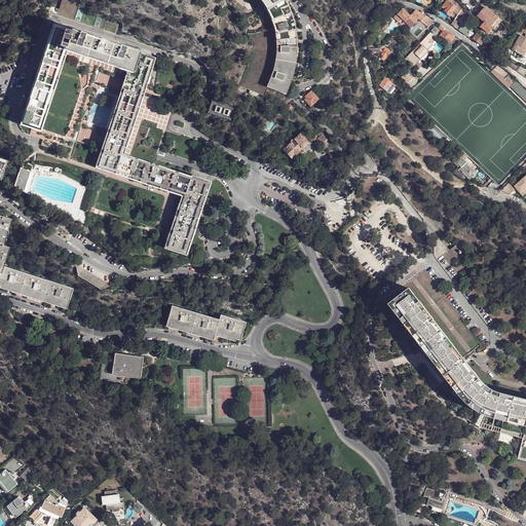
[(92,26),(105,30),(108,21),(90,14),(91,9),(64,0),(61,9),(49,5),(47,11),(59,15),(59,14),(70,19),(70,20),(76,21),(92,26)]
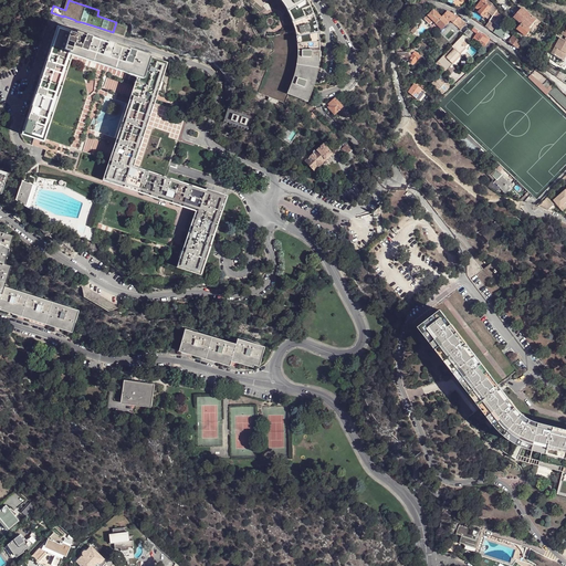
[(287,94),(306,102),(314,82),(320,61),(320,54),(316,27),(313,17),(303,0),(279,0),(284,6),(291,18),(295,30),(294,31),(296,37),(297,44),(297,46),(297,52),(297,58),(296,63),(295,67),(294,73),(292,80),(290,84),(289,90),(287,94)]
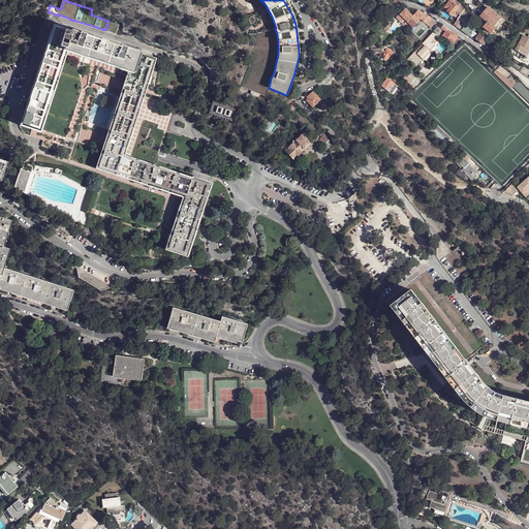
[(447,11),(453,16),(458,8),(463,12),(465,9),(461,4),(460,5),(456,1),(457,0),(456,0),(446,0),(449,2),(445,7),(448,10),(447,11)]
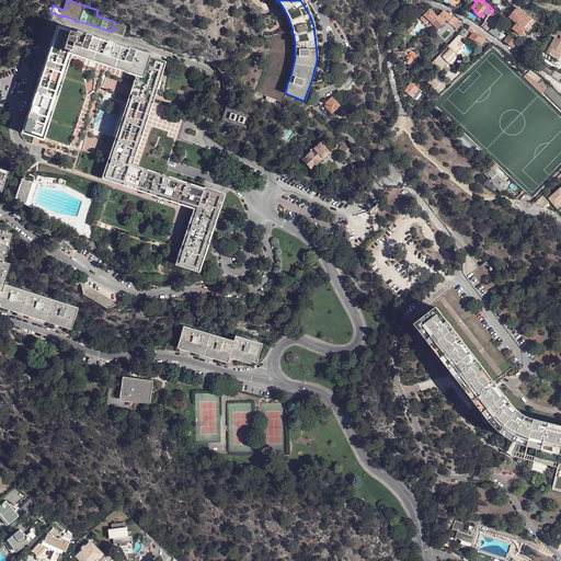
[(513,29),(521,35),(525,30),(526,30),(524,27),(531,19),(518,8),(511,18),(517,24),(513,29)]
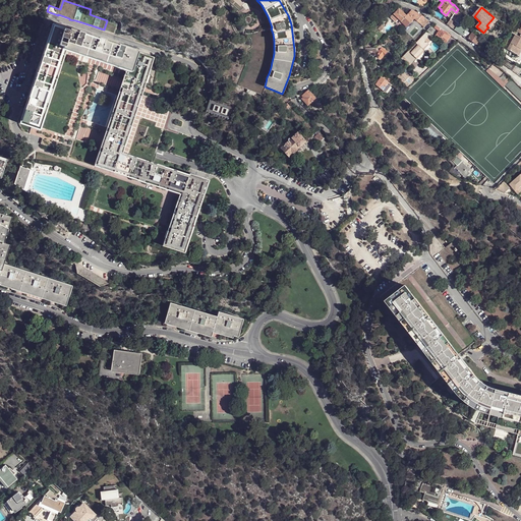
[(446,15),(451,19),(456,12),(451,8),(446,15)]
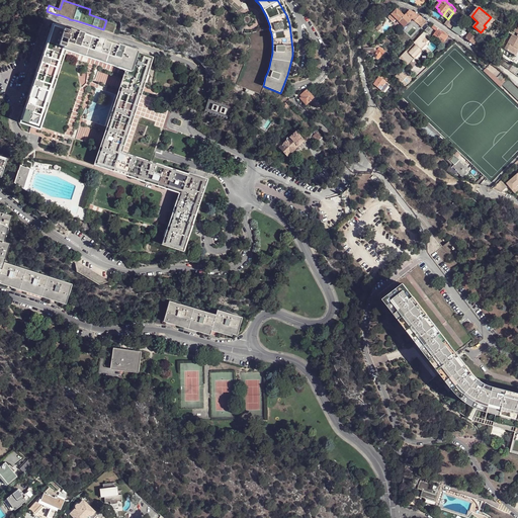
[(400,21),(405,16),(397,9),(392,14),(400,21)]
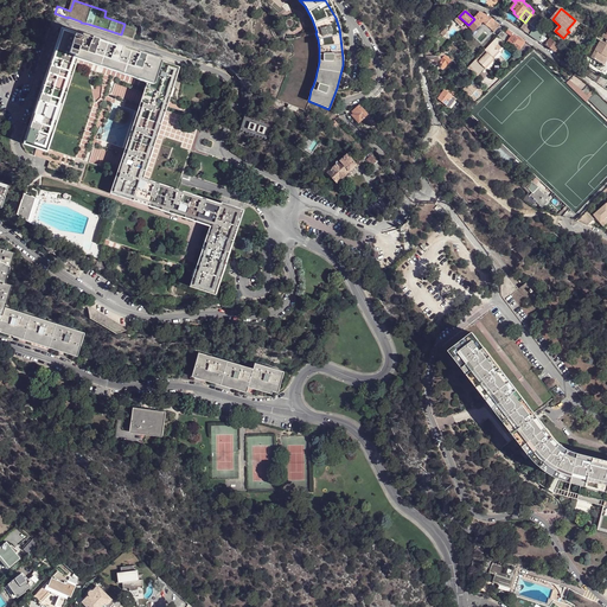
[(521,29),(530,36),(537,25),(536,24),(537,23),(536,21),(540,17),(534,11),(531,14),(525,23),(521,29)]
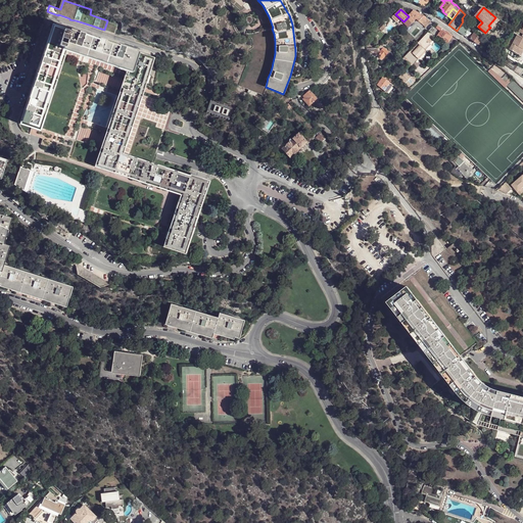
[(409,16),(403,21),(409,27),(416,19),(425,28),(432,20),(428,18),(426,17),(414,11),(409,16)]
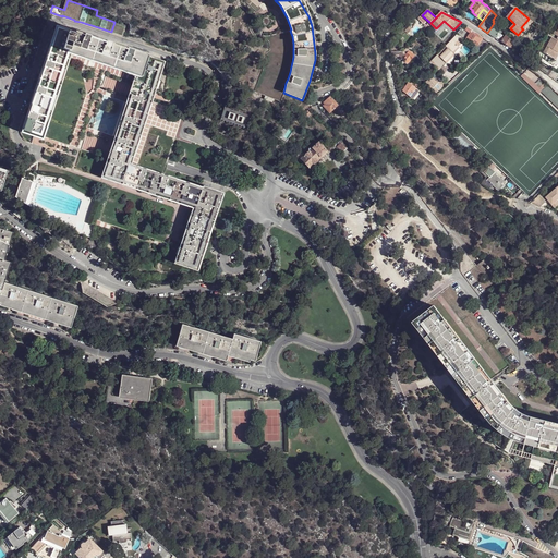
[(111,32),(121,35),(125,25),(114,22),(111,32)]
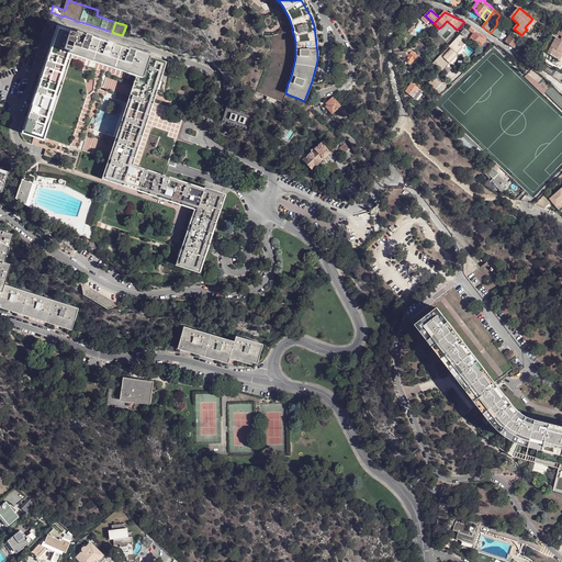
[(439,29),(434,23),(429,26),(435,32),(439,29)]
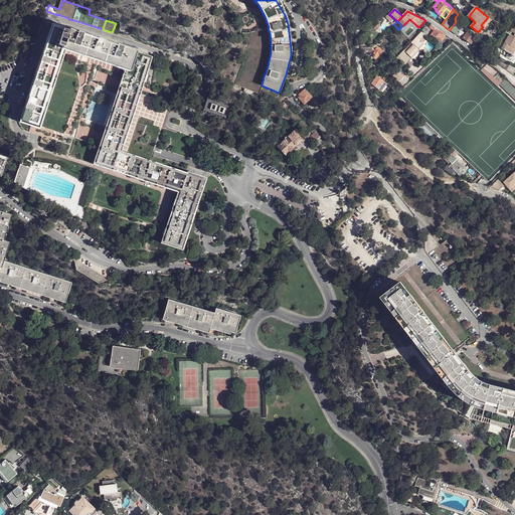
[(450,30),(461,37),(464,32),(462,31),(464,29),(456,21),(450,30)]
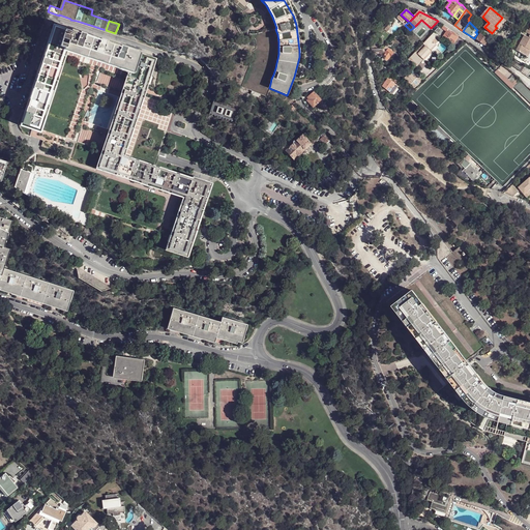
[(100,167),(113,171),(115,165),(116,160),(118,154),(123,156),(156,59),(127,50),(128,49),(122,47),(121,48),(107,42),(108,41),(101,40),(101,41),(87,36),(87,35),(81,33),(81,34),(56,27),(23,124),(40,130),(68,50),(82,55),(85,55),(90,57),(92,58),(134,70),(125,94),(124,97),(113,130),(112,134),(100,167)]
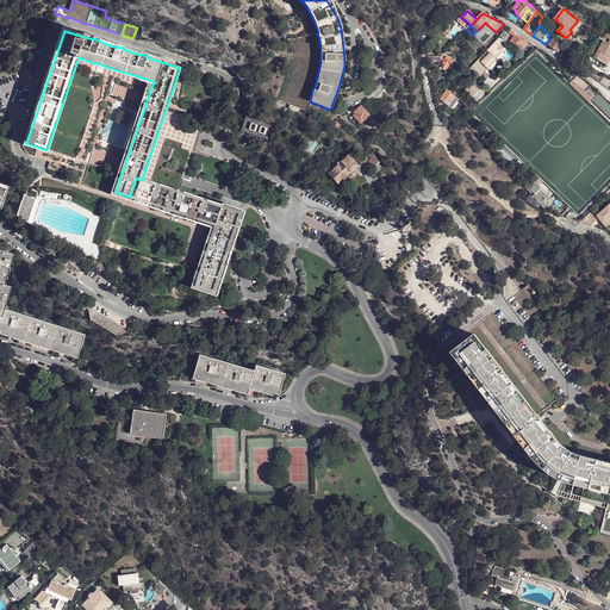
[(288,109),(298,112),(299,109),(306,111),(310,101),(311,97),(312,91),(315,86),(317,79),(318,73),(319,68),(321,62),(321,56),(321,50),(321,48),(319,39),(317,33),(296,39),(291,39),(287,38),(294,45),(294,47),(294,48),(296,55),(294,56),(291,58),(287,76),(278,100),(290,105),(288,109)]
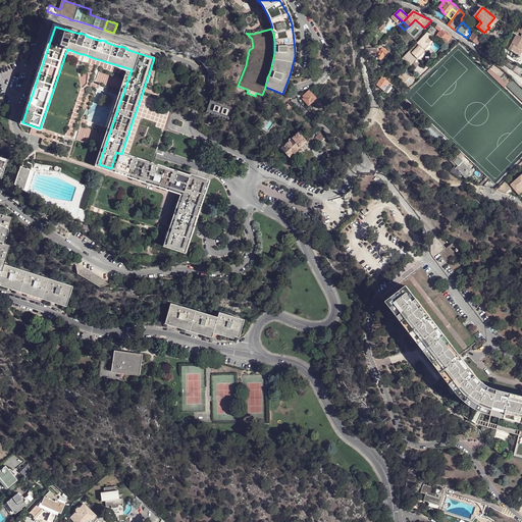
[(441,31),(435,38),(441,42),(445,38),(448,40),(452,35),(447,32),(446,33),(445,33),(441,31)]
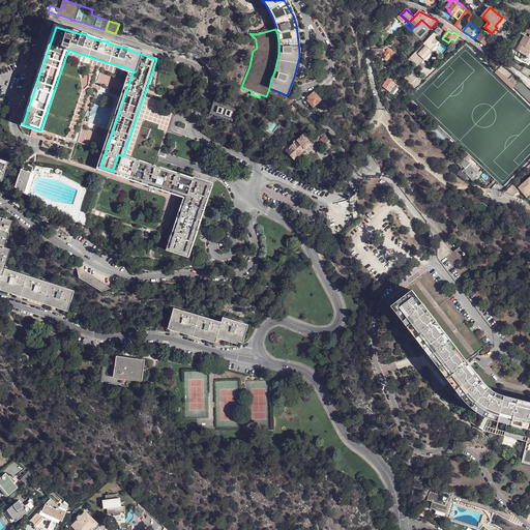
[(410,59),(418,66),(419,65),(432,52),(432,51),(437,46),(436,45),(434,42),(439,37),(434,33),(430,38),(419,49),(410,59)]
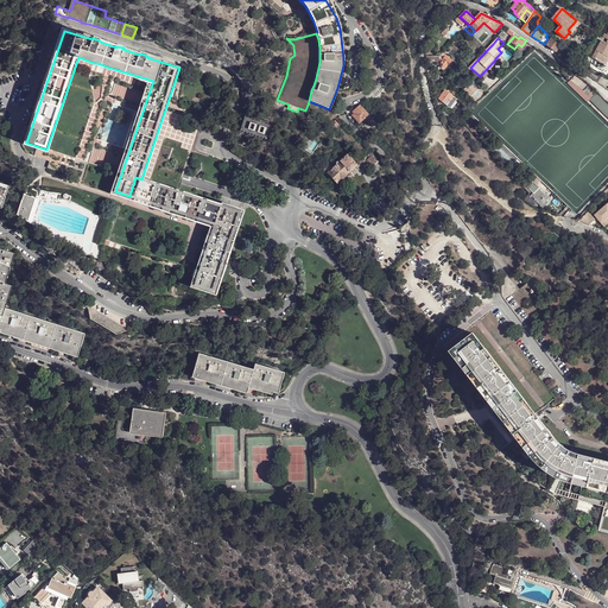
[(556,51),(561,45),(552,38),(548,45),(556,51)]
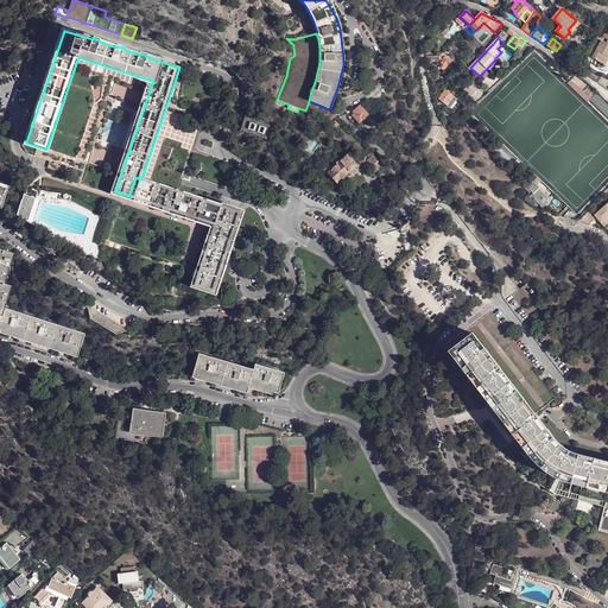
[(607,45),(600,42),(590,58),(603,65),(607,57),(607,45)]
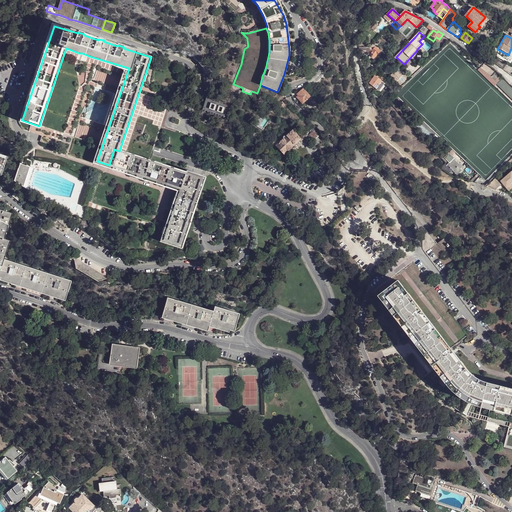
[(373,50),(372,49),(367,53),(370,55),(371,55),(375,58),(381,51),(376,47),(373,50)]
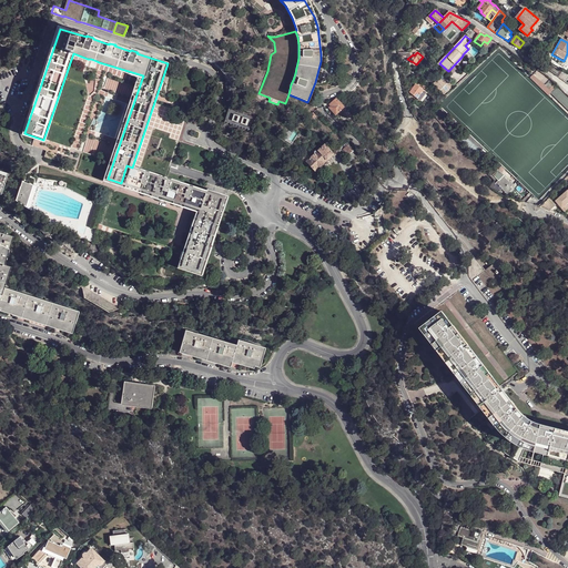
[(547,66),(546,68),(558,75),(561,70),(559,69),(548,63),(547,66)]
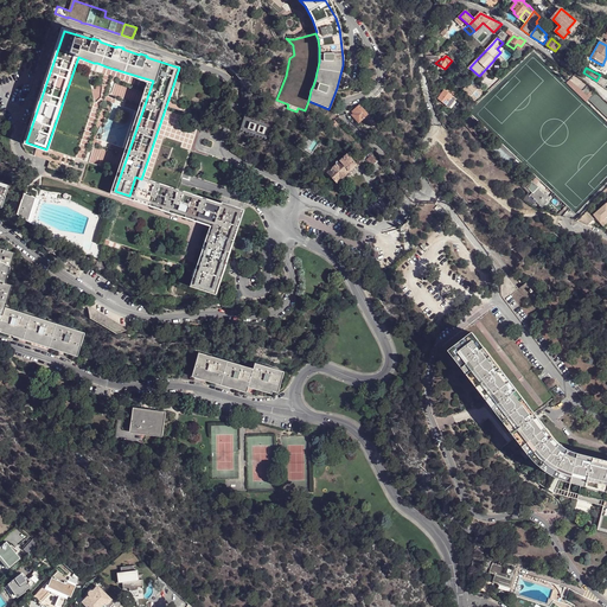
[(473,78),(466,87),(464,89),(475,102),(485,91),(480,87),(473,78)]
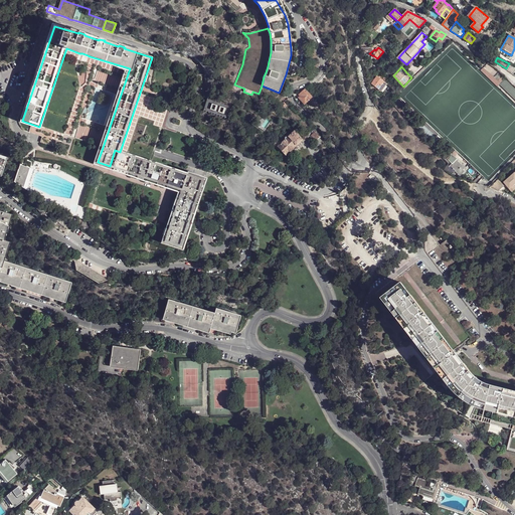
[(498,81),(499,83),(504,78),(498,72),(492,78),(496,82),(498,81)]
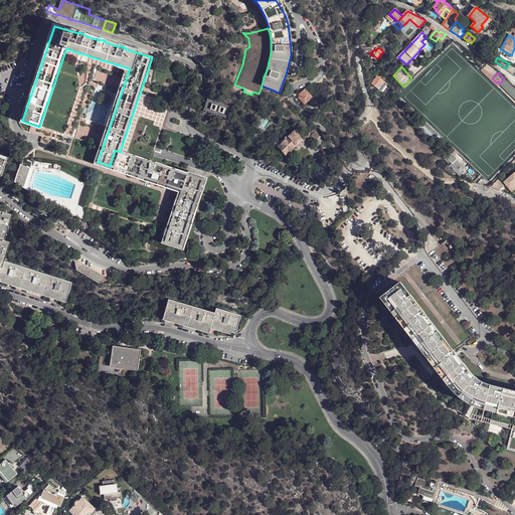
[(385,86),(375,77),(371,82),(372,83),(371,86),(379,93),(385,86)]
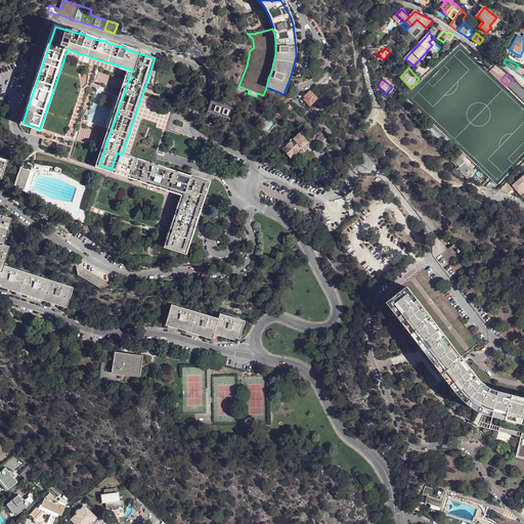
[(513,80),(508,85),(523,101),(523,90),(513,80)]
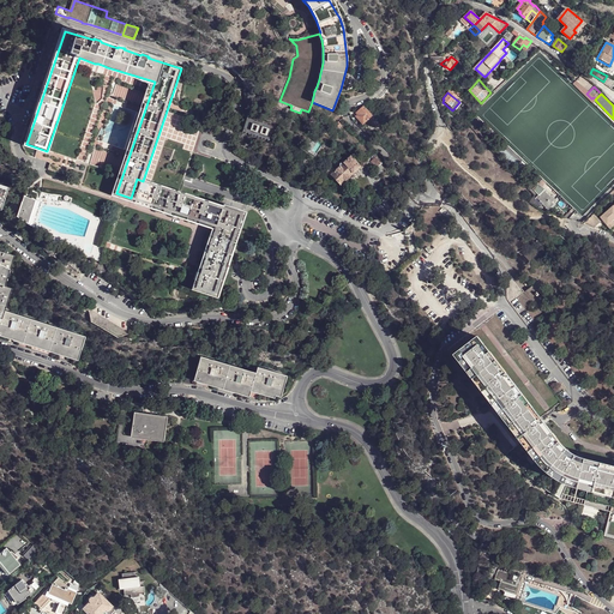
[(373,115),(365,106),(357,112),(359,114),(356,116),(363,124),(373,115)]
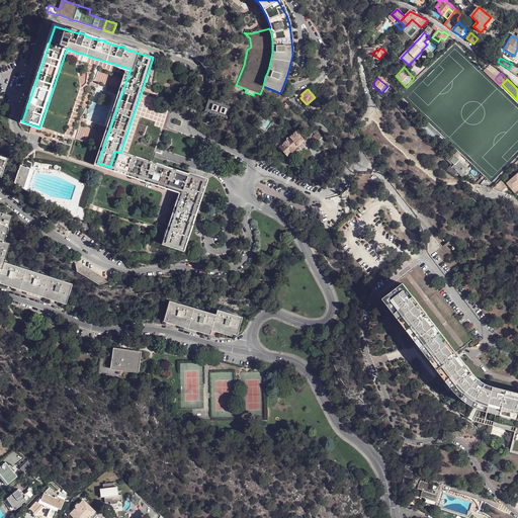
[(203,110),(226,117),(230,106),(207,98),(203,110)]
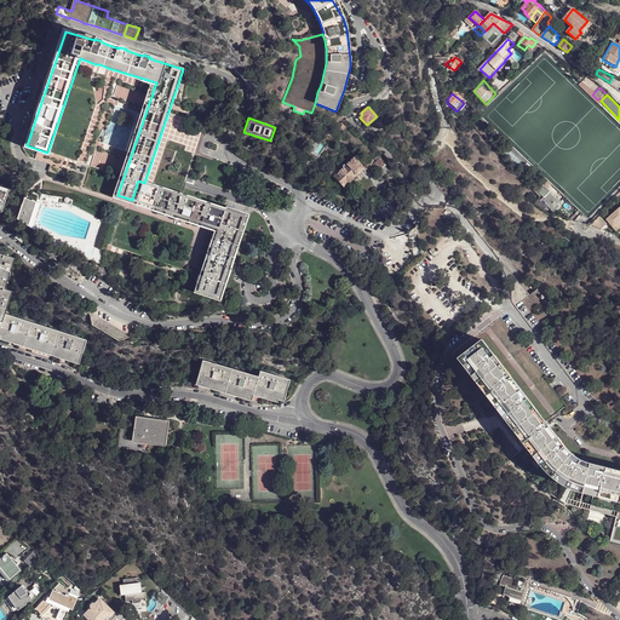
[(362,170),(354,160),(338,173),(334,168),(329,174),(337,182),(338,181),(343,187),(362,170)]
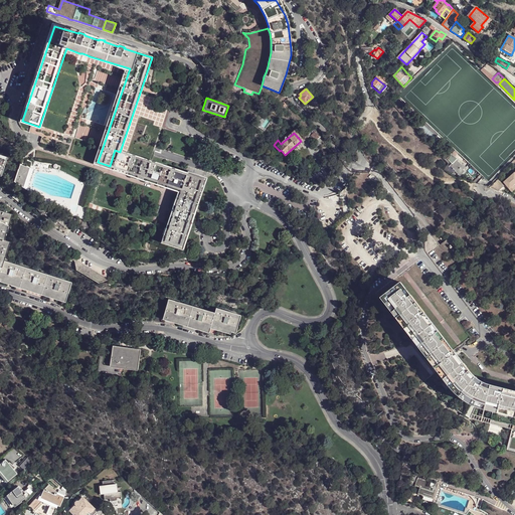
[(204,180),(120,152),(118,158),(117,162),(115,168),(182,190),(165,242),(182,247),(204,180)]
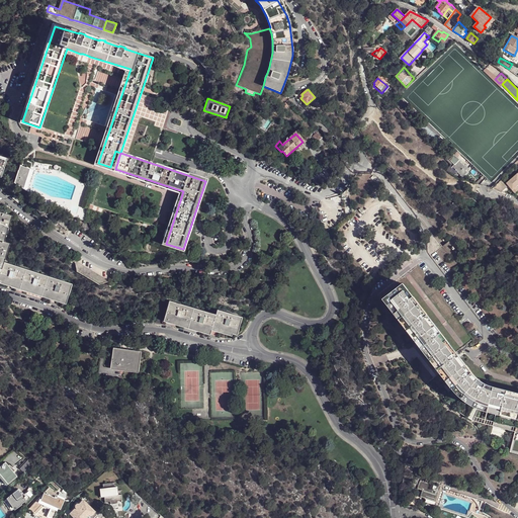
[(449,158),(455,164),(459,160),(453,154),(449,158)]
